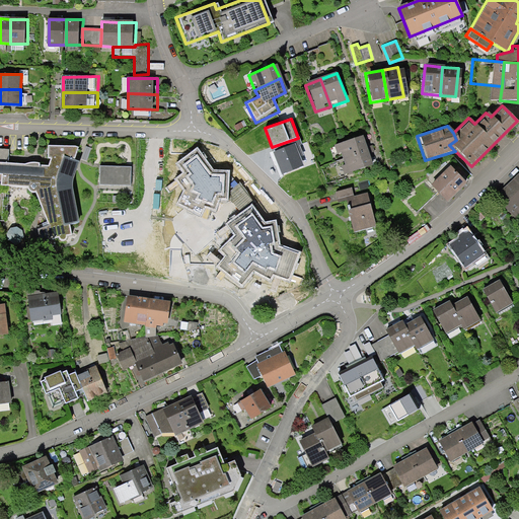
[(367,150),(363,136),(336,144),(340,158),(367,150)]
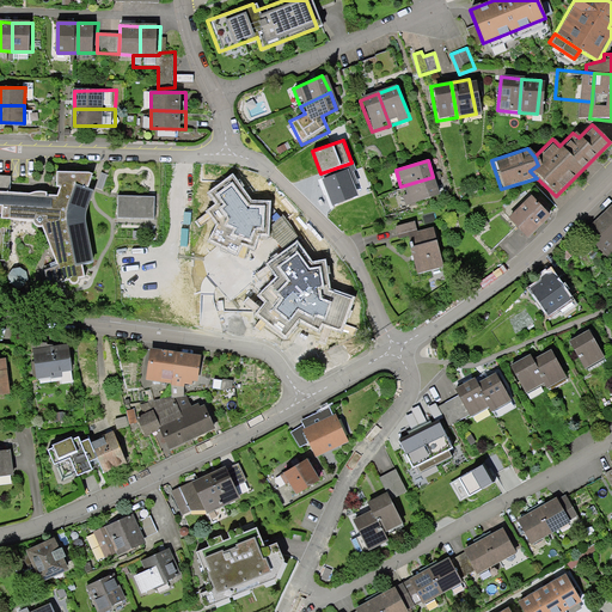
[(352,163),(320,173),(332,204),(359,195),(356,190),(361,188),(354,170),(356,170),(353,161),(352,163)]
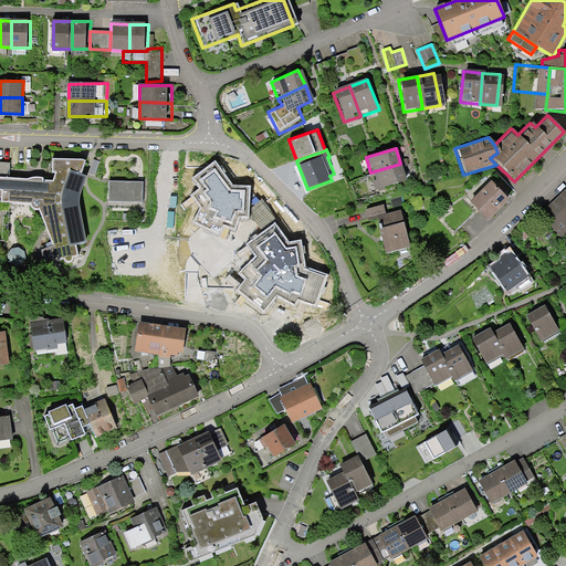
[(87,158),(56,158),(55,173),(60,173),(56,180),(0,176),(0,188),(4,189),(6,201),(10,201),(10,215),(31,215),(32,207),(33,210),(35,211),(40,210),(62,259),(69,258),(71,261),(75,261),(75,259),(83,257),(81,245),(91,243),(84,209),(83,202),(84,195),(91,177),(86,174),(91,159),(87,158)]
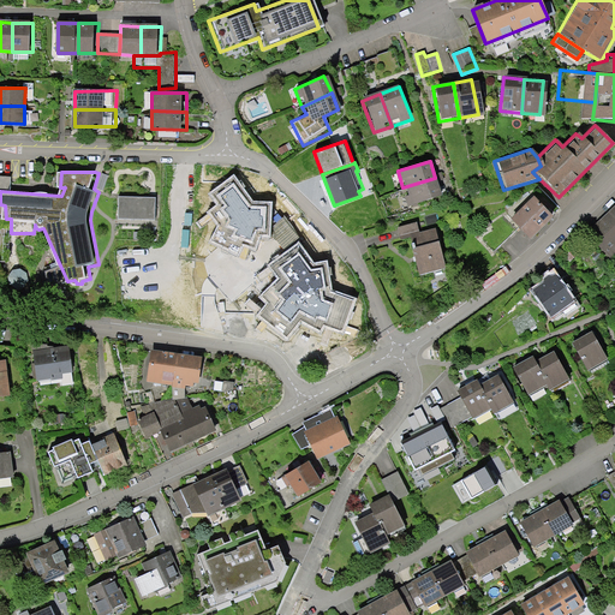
[(252,201),(234,174),(208,193),(216,206),(207,212),(218,225),(208,242),(239,256),(243,246),(257,251),(260,238),(272,237),(273,202),(252,201)]
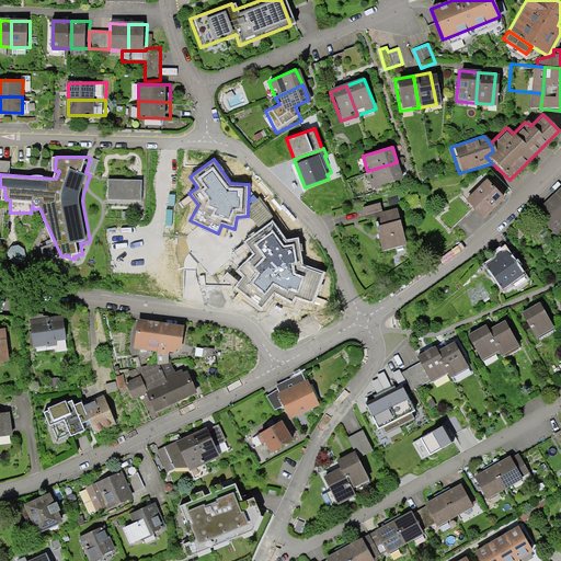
[(401,178),(397,162),(367,171),(371,186),(401,178)]
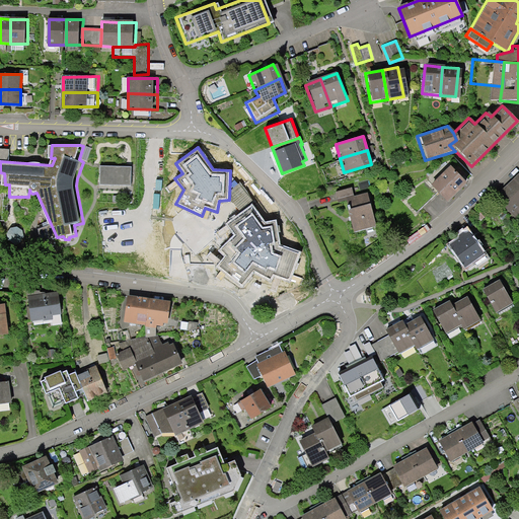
[(518,165),(491,195),(515,219),(518,214),(518,165)]
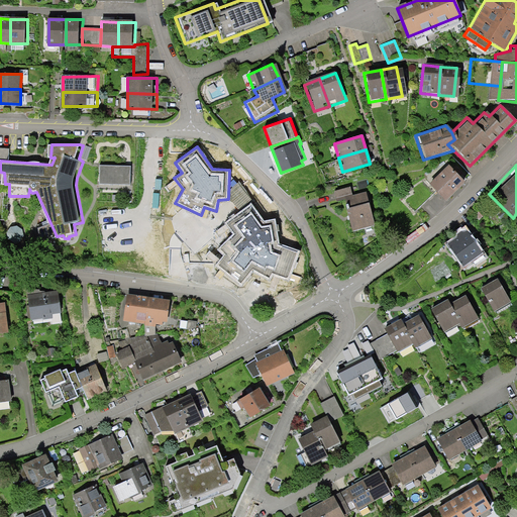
[(428,183),(446,201),(463,184),(445,166),(428,183)]
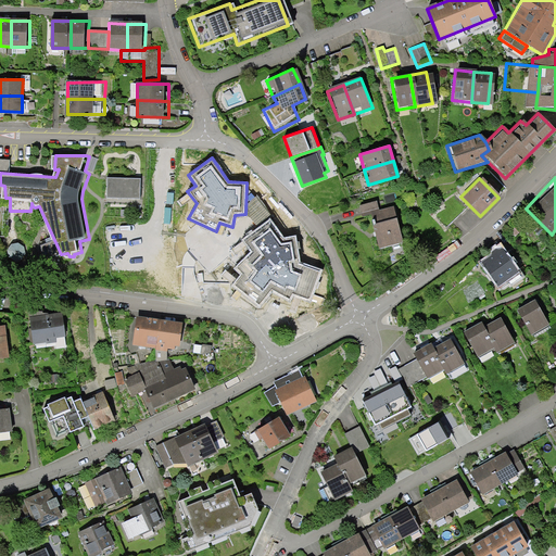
[(440,198),(427,201),(430,211),(443,203),(440,198)]
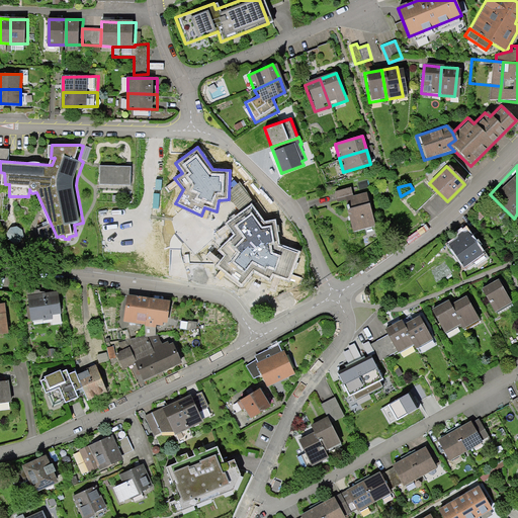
[(377,227),(368,192),(353,196),(350,188),(334,193),(336,201),(343,199),(353,234),(377,227)]
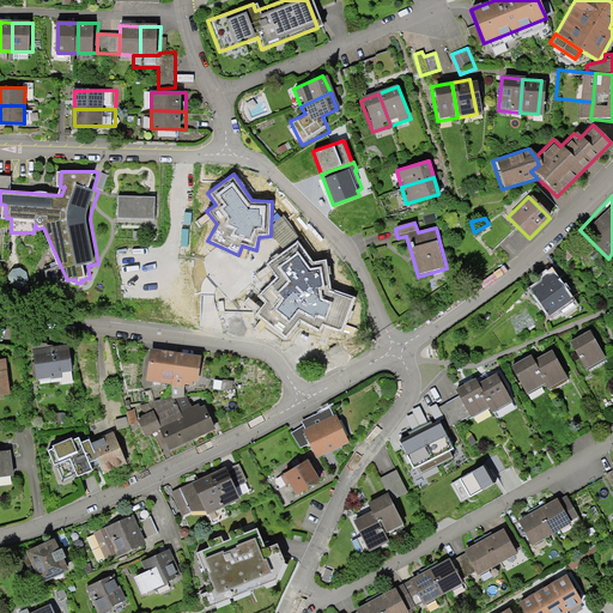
[(313,262),(298,241),(266,265),(277,277),(258,296),(265,302),(255,315),(287,338),(302,322),(320,333),(325,326),(344,333),(356,297),(331,289),(327,259),(313,262)]
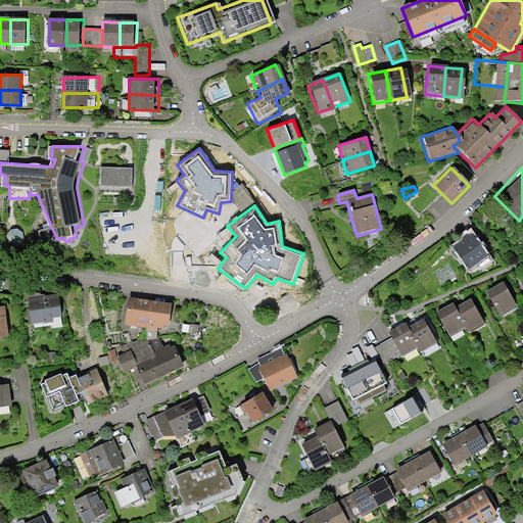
[(21,247),(25,245),(26,242),(27,239),(27,236),(26,234),(22,231),(20,230),(17,230),(14,230),(11,232),(10,234),(8,237),(8,239),(9,242),(10,245),(12,246),(15,248),(18,248),(21,247)]
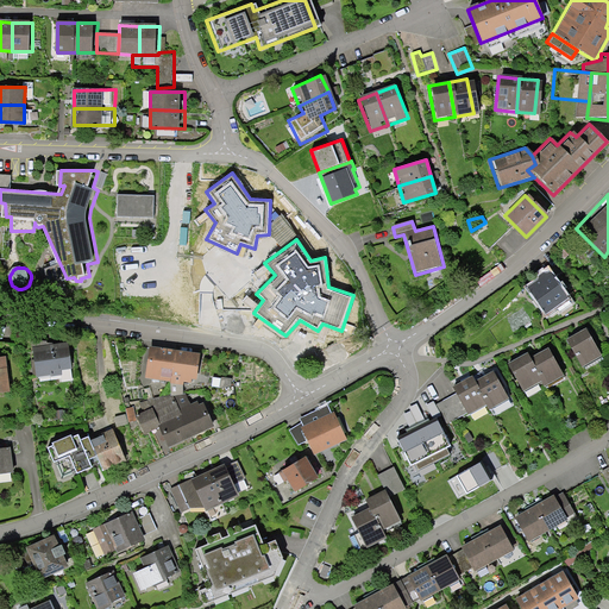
[(539,280),(527,287),(546,314),(569,297),(550,270),(547,272),(544,272),(539,275),(539,280)]
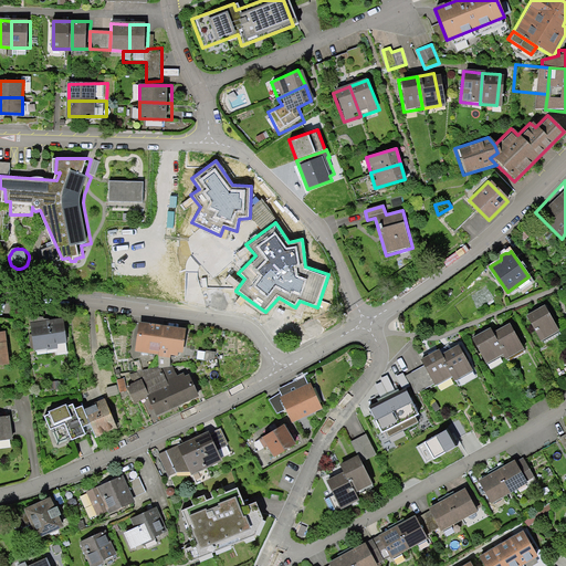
[(557,336),(541,307),(524,316),(541,345),(557,336)]
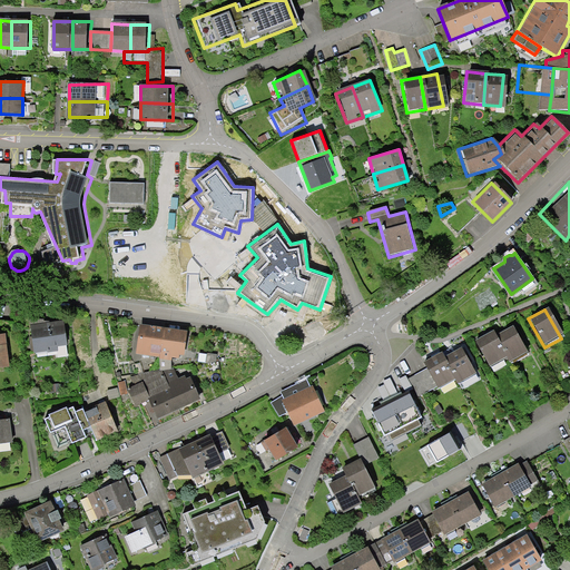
[(43,320),(33,318),(38,356),(69,353),(66,323),(45,325),(43,320)]
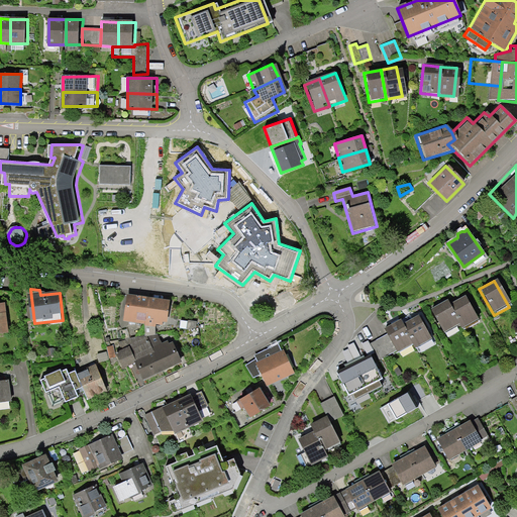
[(147,324),(151,299),(130,296),(126,322),(147,324)]
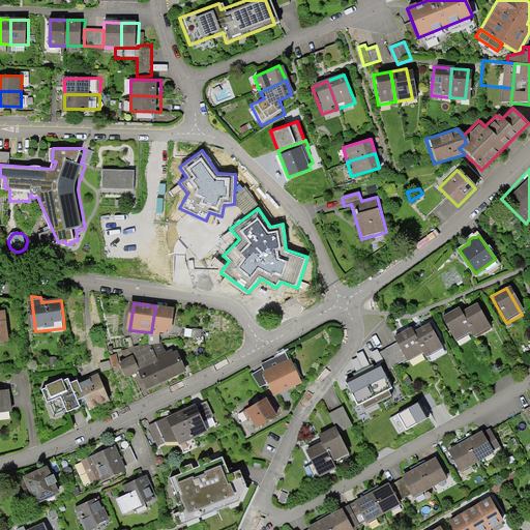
[(491,330),(475,303),(460,312),(476,339),(491,330)]
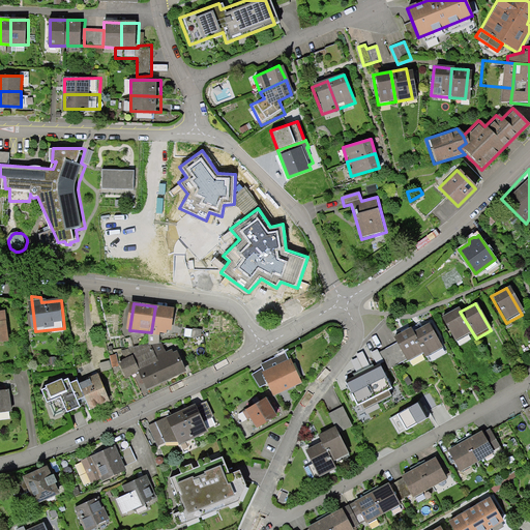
[(472,333),(457,305),(441,315),(457,342),(472,333)]
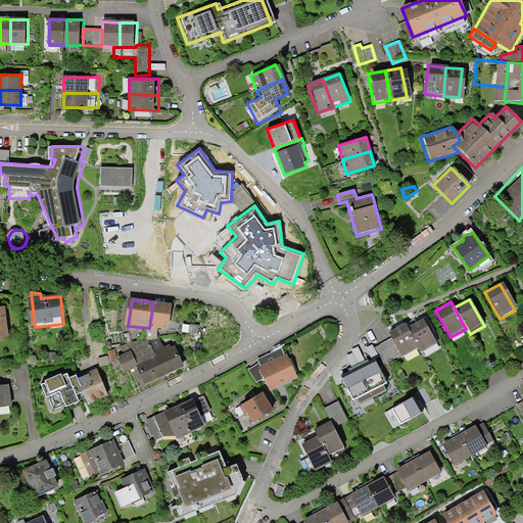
[(173,327),(174,304),(153,302),(149,328),(149,339),(159,339),(159,329),(168,330),(169,326),(173,327)]
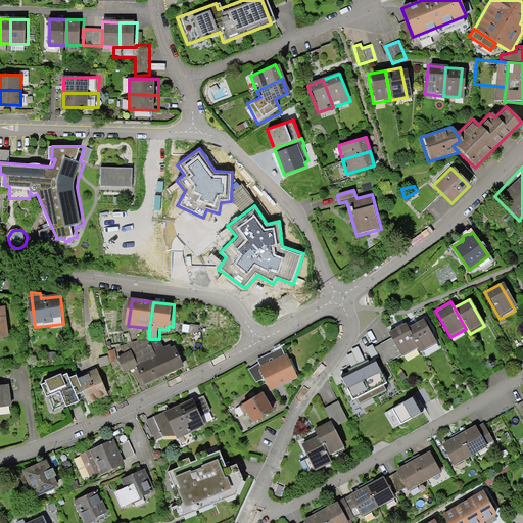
[(0,338),(12,337),(9,306),(0,307),(0,338)]
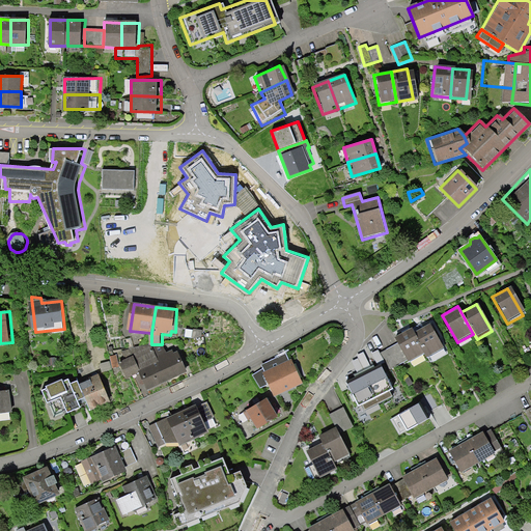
[(441,350),(425,322),(411,331),(426,358),(441,350)]
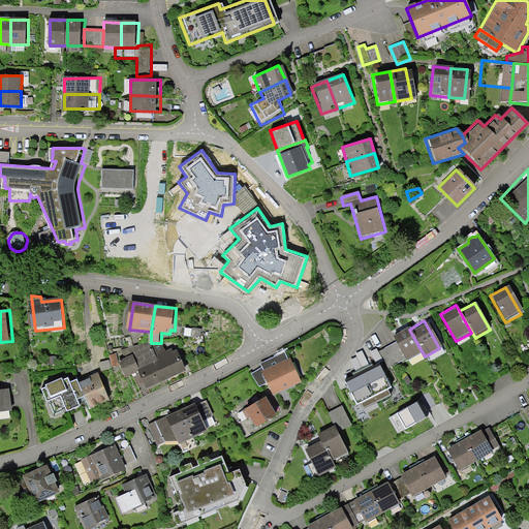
[(422,352),(406,325),(392,334),(396,341),(405,359),(407,362),(422,352)]
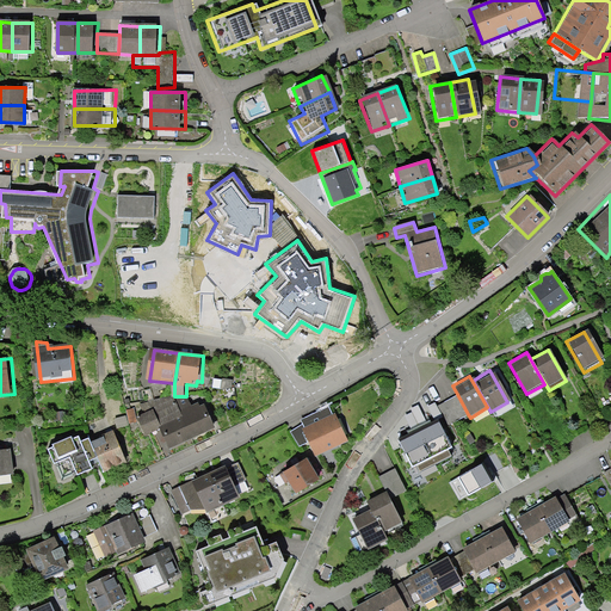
[(152,389),(144,392),(149,405),(156,402),(152,389)]
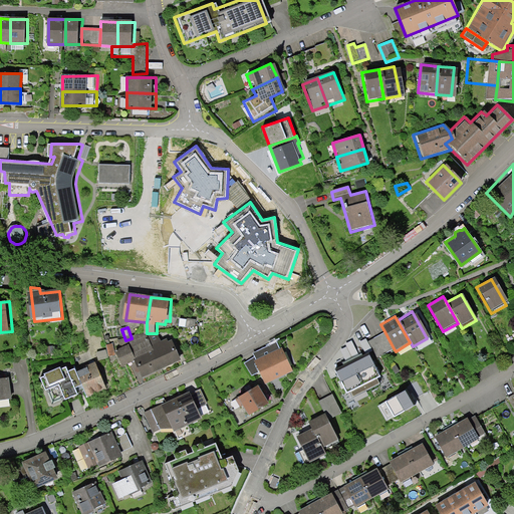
[(394,348),(384,331),(366,341),(375,358),(394,348)]
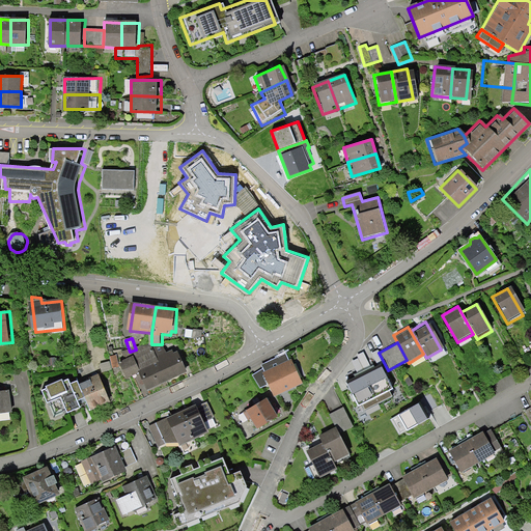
[(168,384),(190,373),(182,354),(175,356),(173,351),(168,353),(165,344),(152,350),(168,384)]
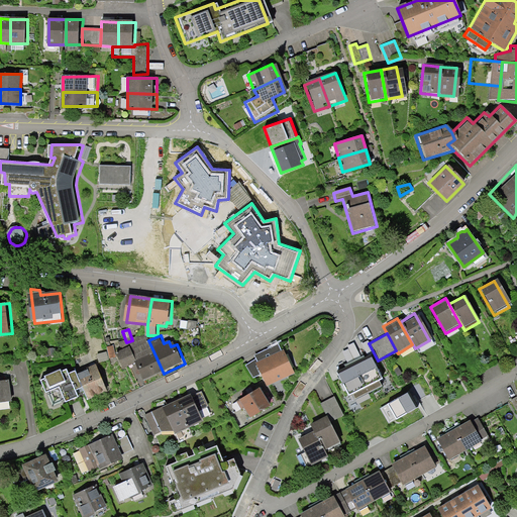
[(105,340),(95,343),(102,363),(118,357),(114,345),(108,347),(105,340)]
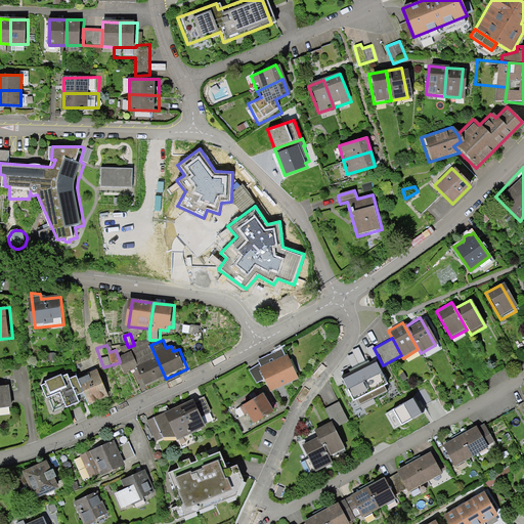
[(146,386),(166,379),(150,345),(131,347),(134,354),(122,359),(126,373),(139,367),(146,386)]
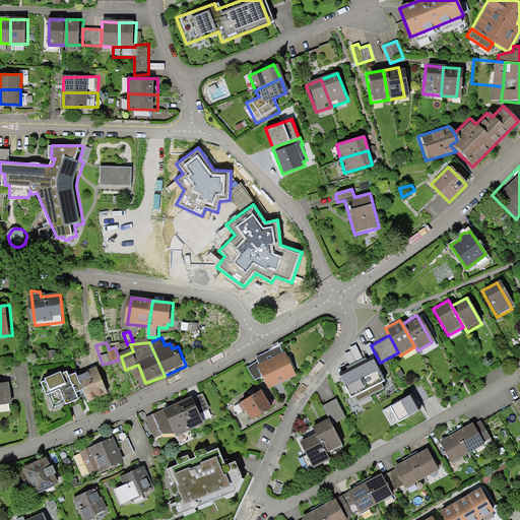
[(293,375),(281,352),(255,365),(265,387),(293,375)]
